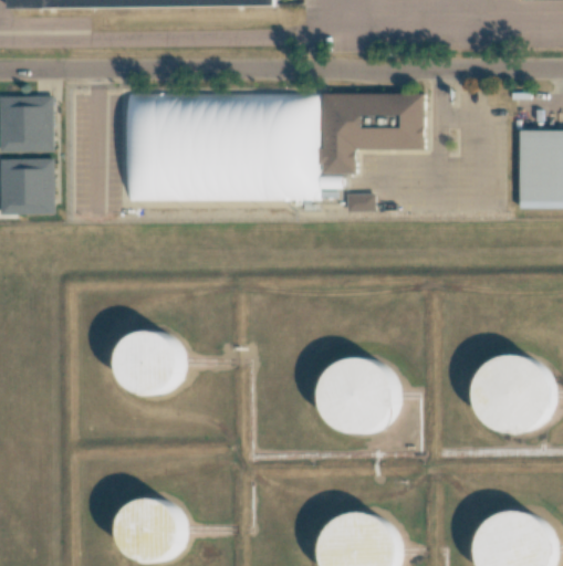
[(423,93),(321,94),(321,175),(353,174),(353,148),(423,148),(423,93)]
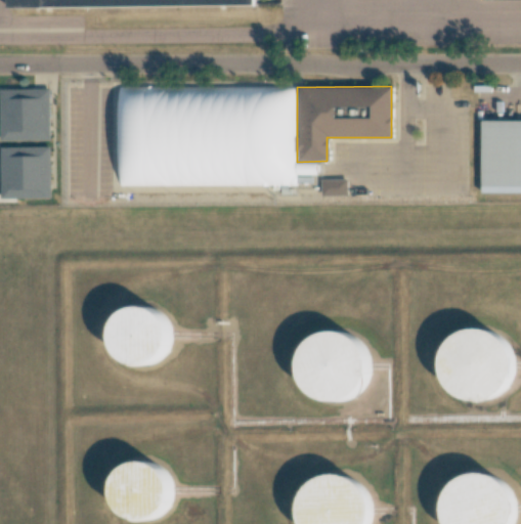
[(46,88),(0,89),(0,139),(47,138),(46,88)]
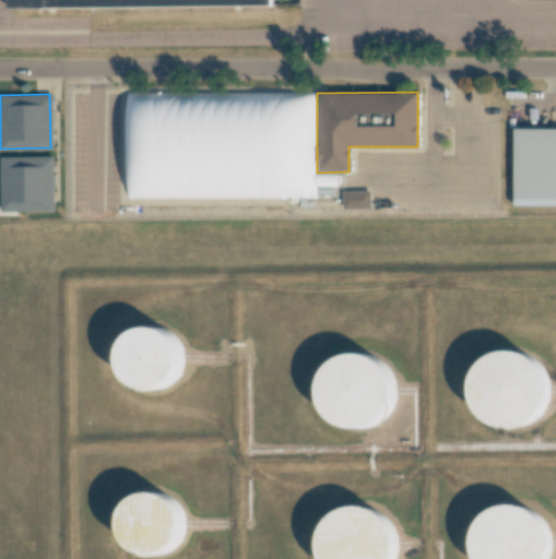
[(117,99),(308,96),(309,198),(118,201),(117,99)]
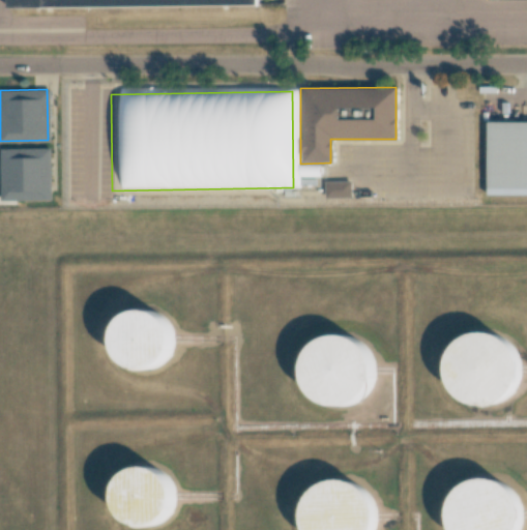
[(526,122),(486,122),(486,194),(526,194),(526,122)]
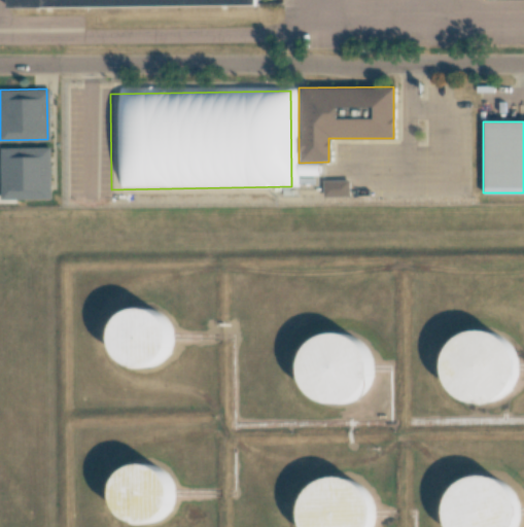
[(46,146),(0,147),(0,200),(47,199),(46,146)]
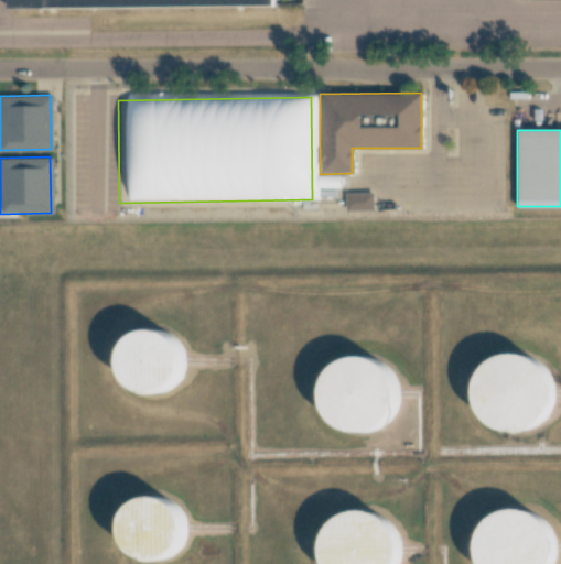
[(344,194),(344,210),(373,210),(373,193),(344,194)]
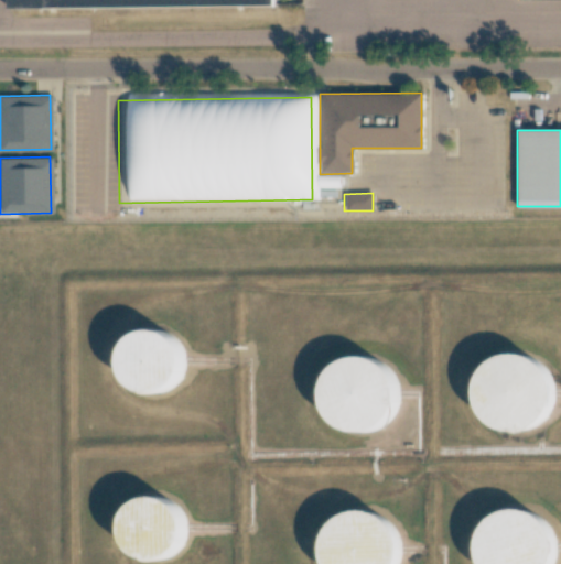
[(121,391),(179,390),(179,334),(121,335),(121,391)]
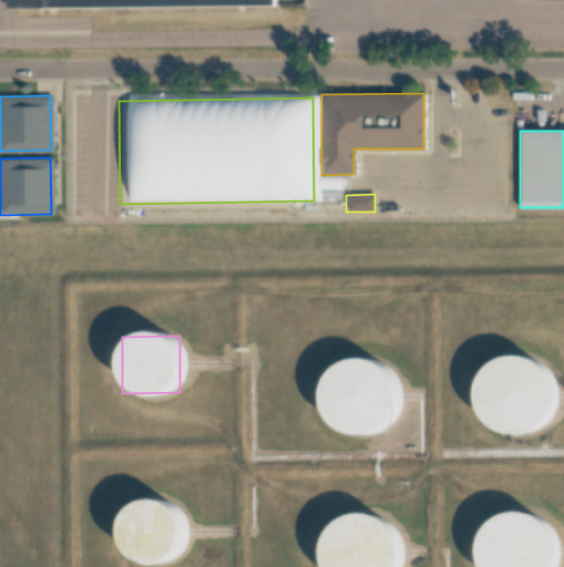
[(545,434),(554,363),(484,356),(477,426),(545,434)]
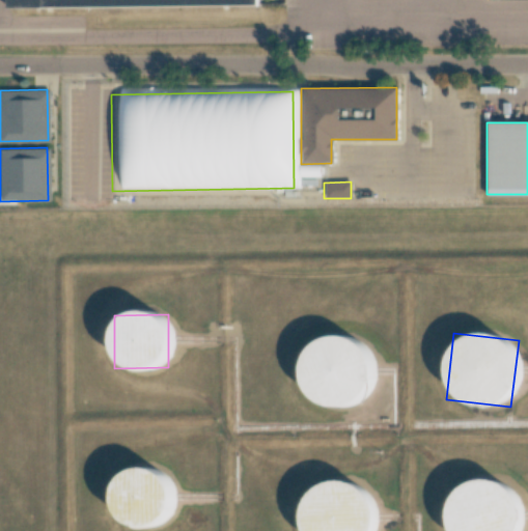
[(368,339),(304,339),(304,403),(368,403),(368,339)]
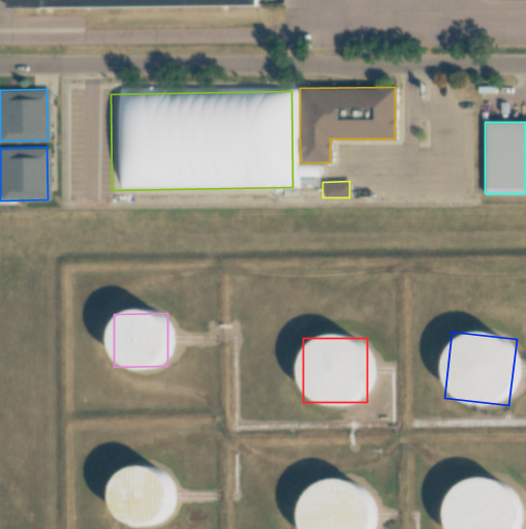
[(159,523),(158,515),(171,514),(165,467),(113,473),(119,527),(159,523)]
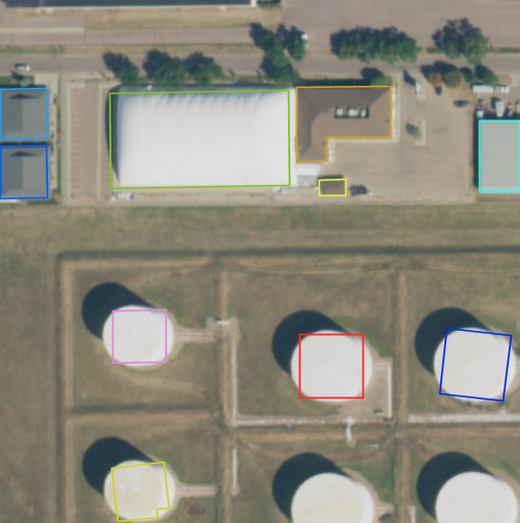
[(507,522),(511,478),(445,473),(442,522),(507,522)]
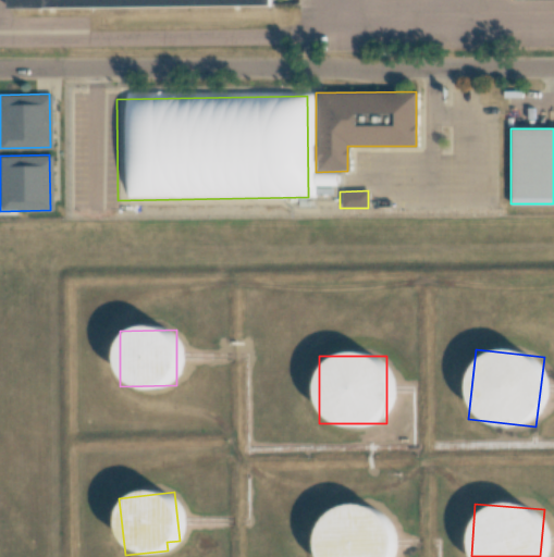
[(320,556),(390,556),(389,508),(319,509),(320,556)]
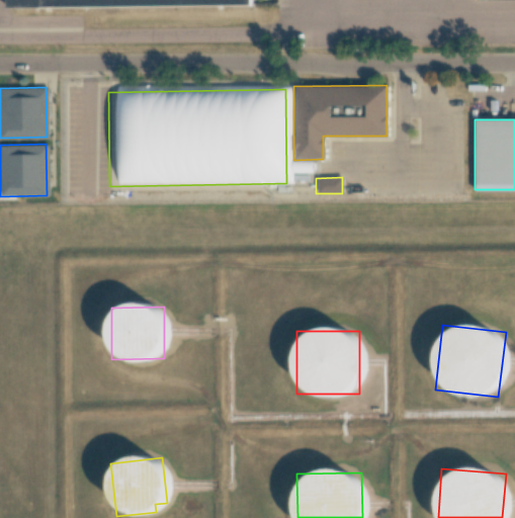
All buildings are outlined.
